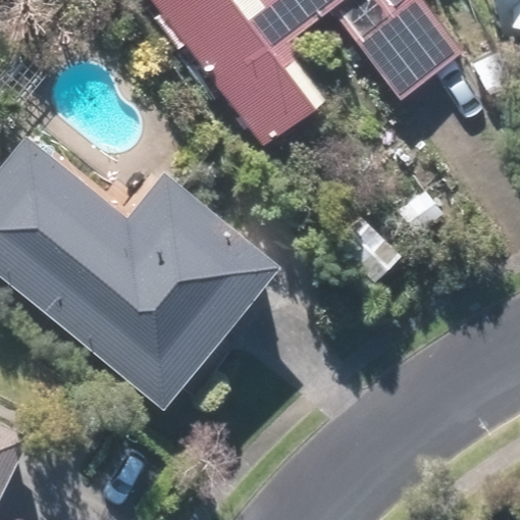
[(150,0),(264,148),(322,104),(291,62),(300,56),(290,43),(345,0),(150,0)]
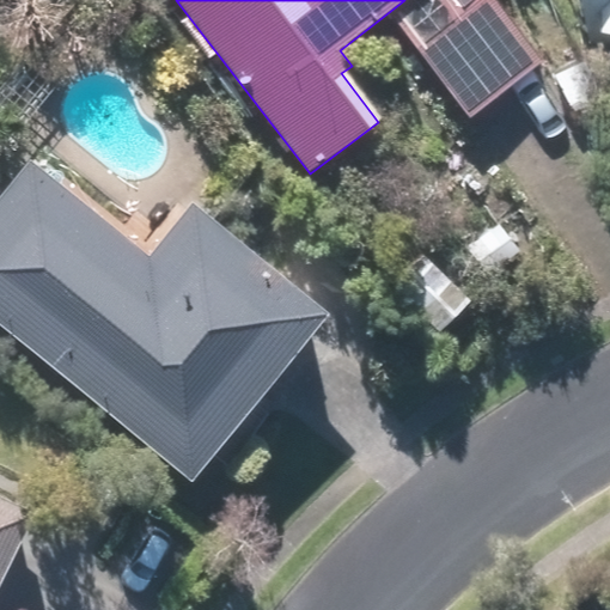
[(409,0),(391,14),(469,116),(541,61),(494,0),(409,0)]
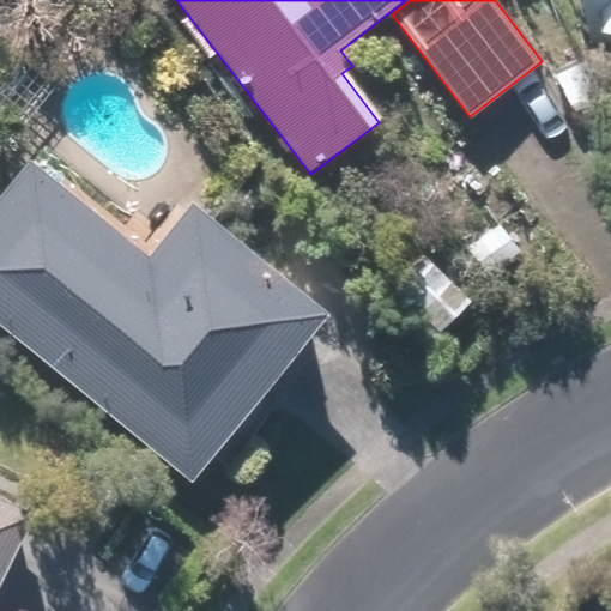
[(610,0),(602,0),(600,43),(610,42),(610,0)]
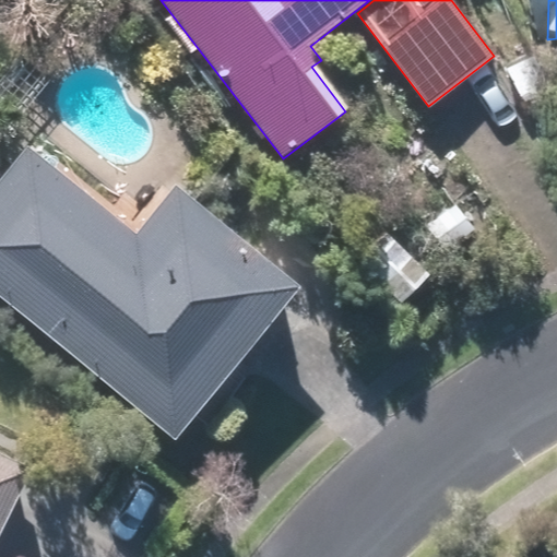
[(28,146),(0,180),(0,297),(173,439),(301,283),(178,182),(135,234),(28,146)]
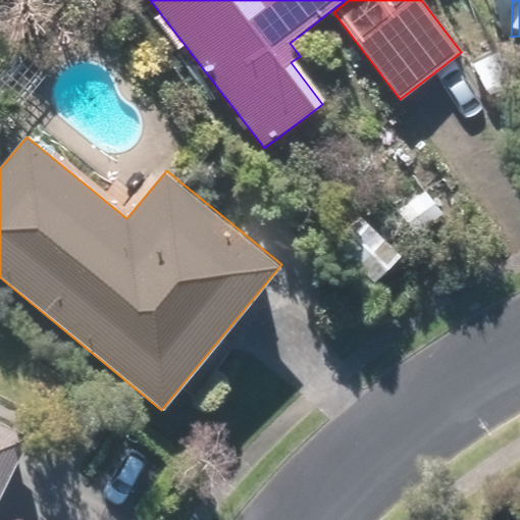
[(0,496),(30,435),(0,420),(0,496)]
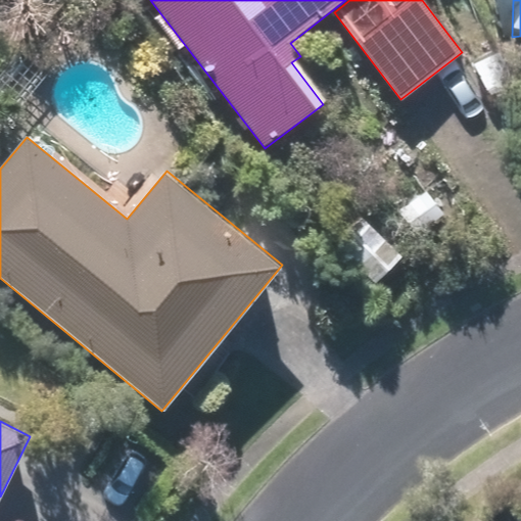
All buildings are outlined.
